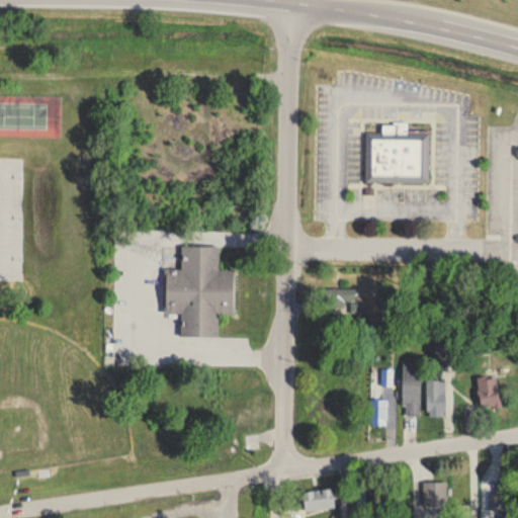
[(429,134),(408,134),(408,124),(381,124),(381,135),(365,134),(365,184),(429,184),(429,134)]
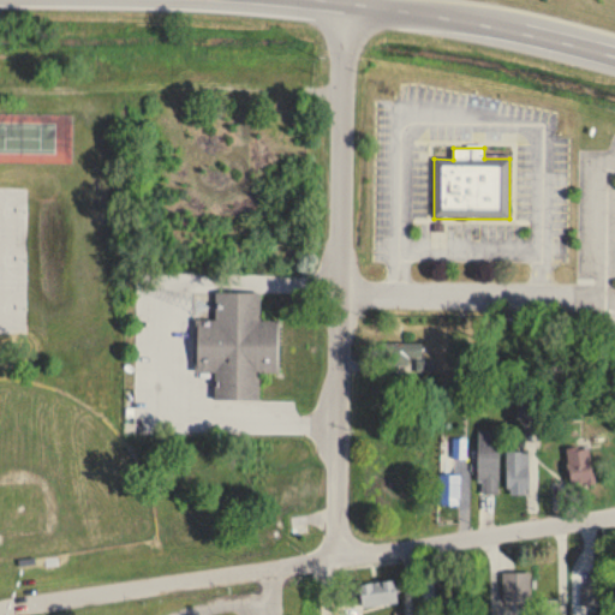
[(260,292),(215,292),(215,321),(195,320),(195,372),(215,372),(214,399),(258,400),(260,372),(279,374),(280,321),(260,320),(260,292)]
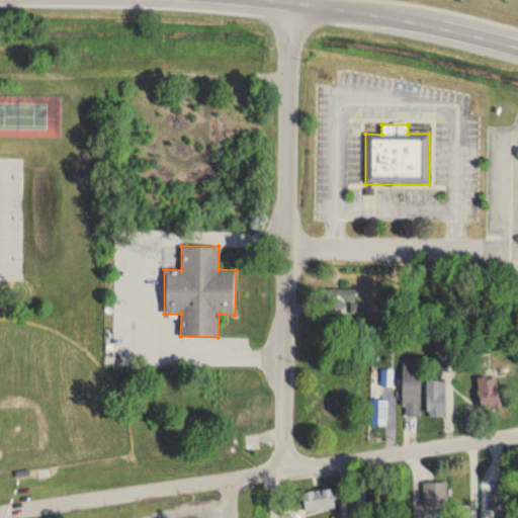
[(421,364),(404,364),(404,417),(421,417),(421,364)]
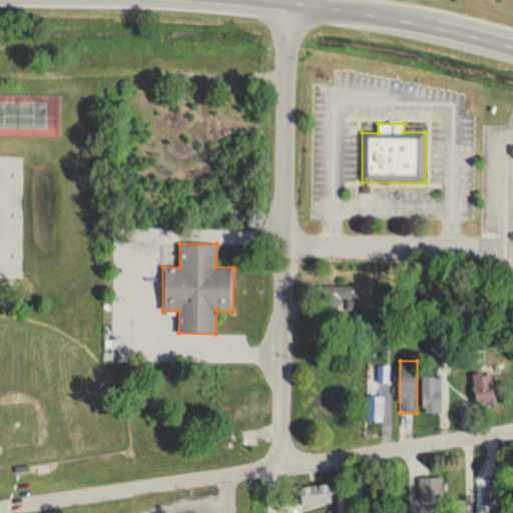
[(474,375),(474,404),(494,404),(493,374),(474,375)]
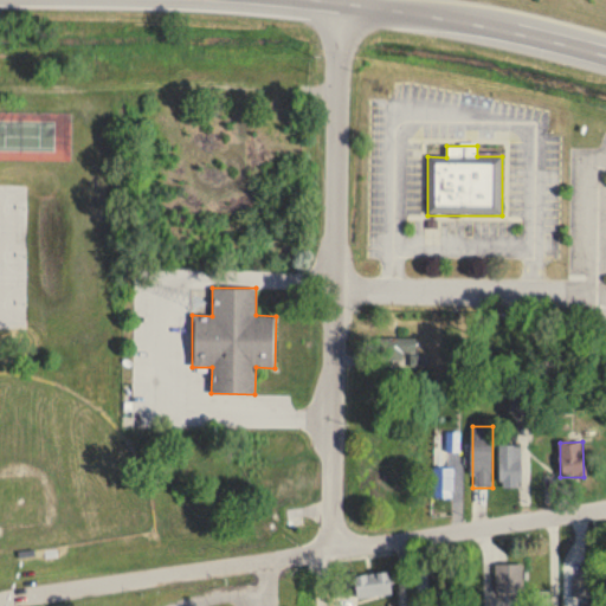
[(521,488),(521,445),(500,445),(500,488),(521,488)]
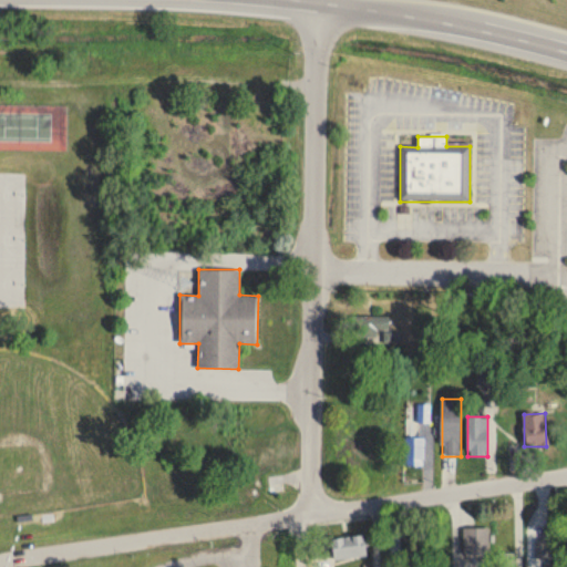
[(405,466),(423,466),(423,437),(405,437),(405,466)]
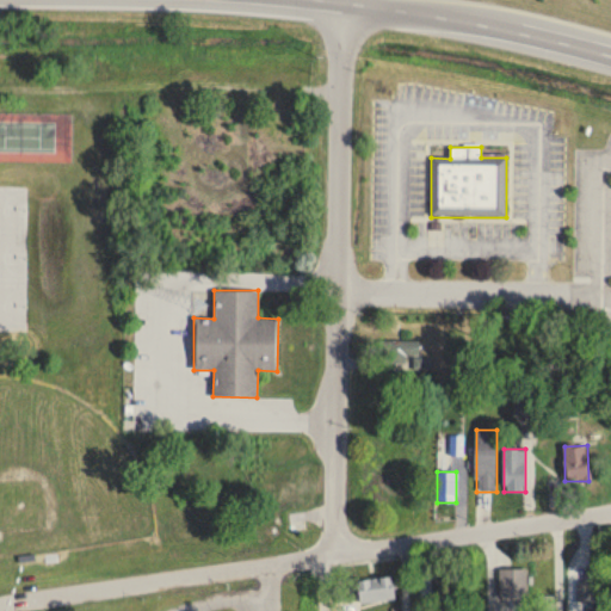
[(526,598),(528,569),(500,569),(500,598),(526,598)]
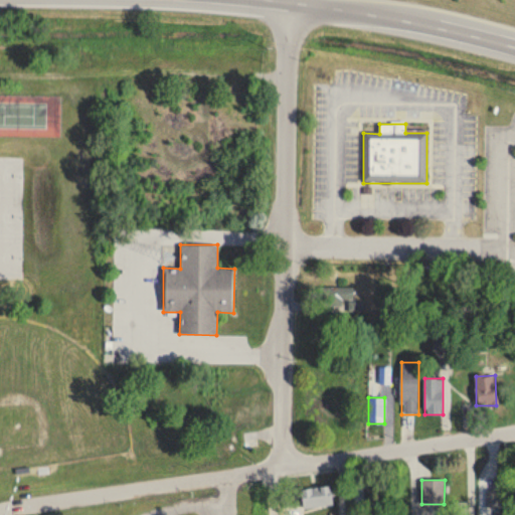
[(301,489),(302,508),(332,507),(331,487),(301,489)]
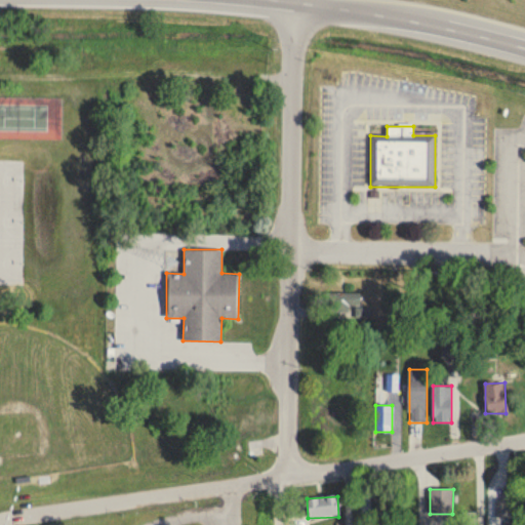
[(476,524),(476,513),(463,513),(462,524),(476,524)]
